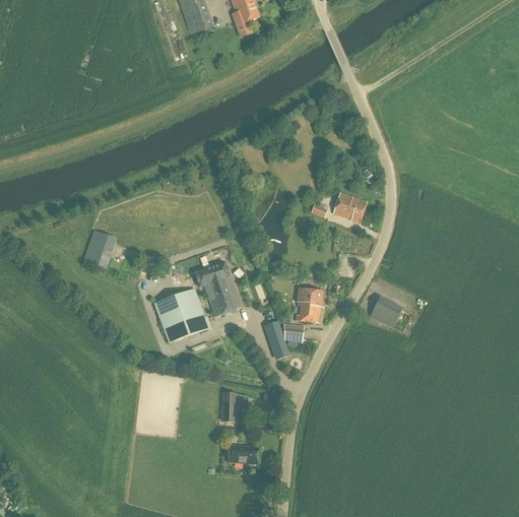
[(179,0),(191,33),(212,25),(213,25),(203,0),(179,0)]
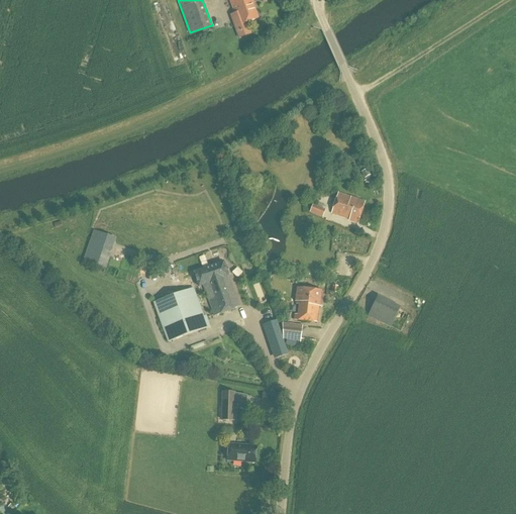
[(229,0),(233,10),(230,12),(238,35),(249,31),(245,20),(256,15),(251,0),(229,0)]
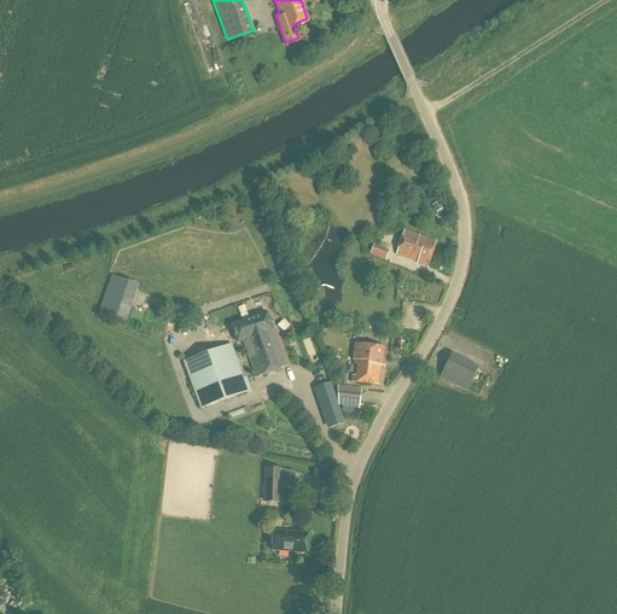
[(441,218),(446,215),(437,199),(431,203),(441,218)]
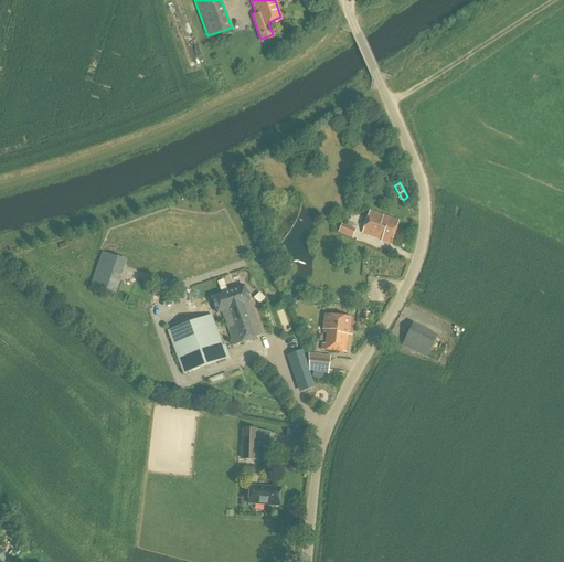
[(390,241),(397,218),(369,208),(361,230),(381,236),(380,237),(390,241)]
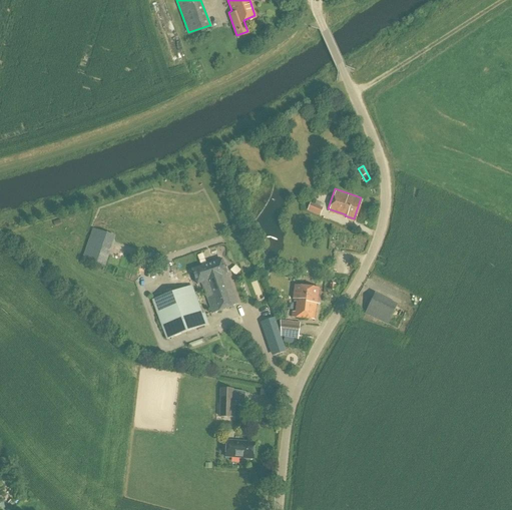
[(319,213),(323,205),(309,200),(306,208),(319,213)]
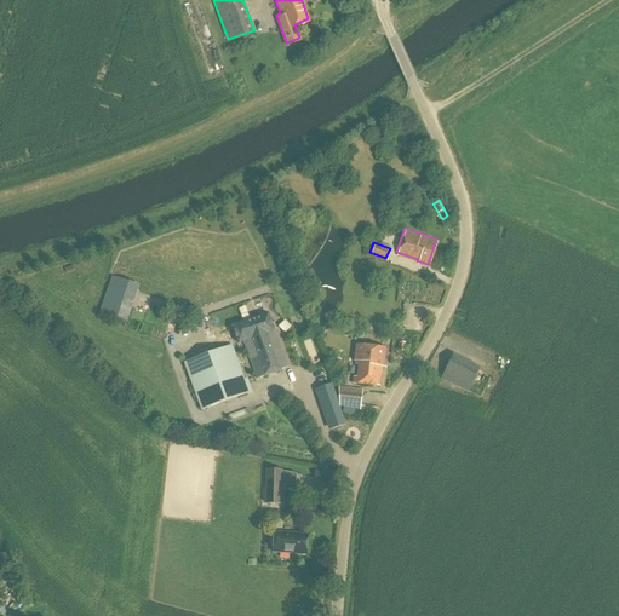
[(110,274),(98,309),(126,318),(138,283),(110,274)]
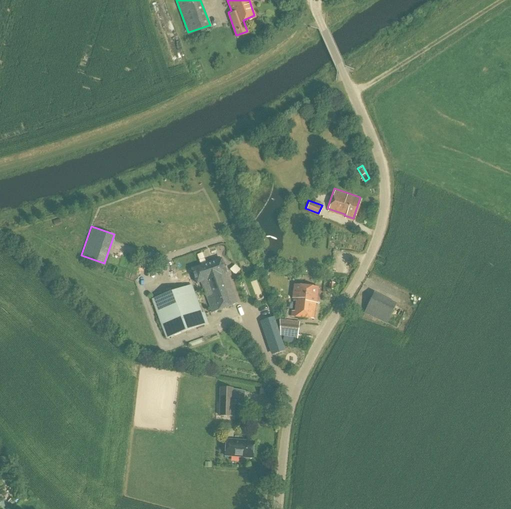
[(236,301),(224,269),(225,268),(224,264),(223,264),(220,257),(190,267),(196,281),(200,280),(211,310),(236,301)]
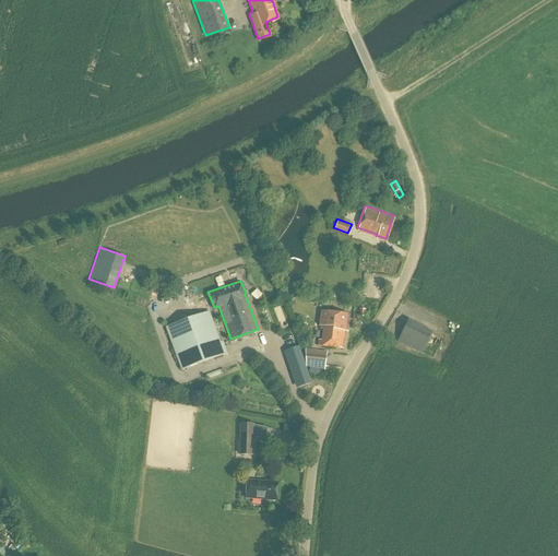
[(220,340),(208,309),(165,324),(180,367),(226,350),(222,339),(220,340)]
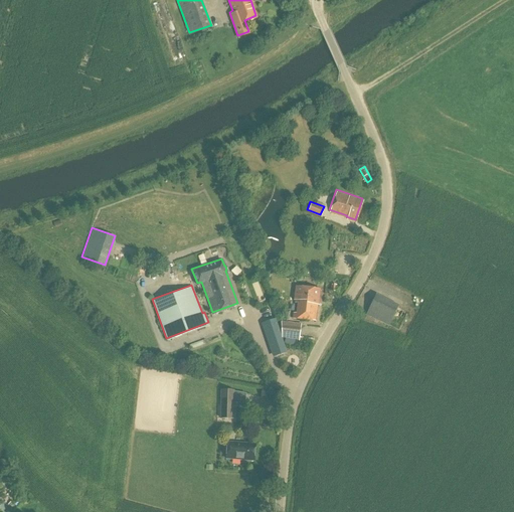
[(318,303),(319,287),(295,285),(293,298),(294,298),(294,301),(296,301),(295,310),(293,310),(292,316),(314,319),(316,303),(318,303)]
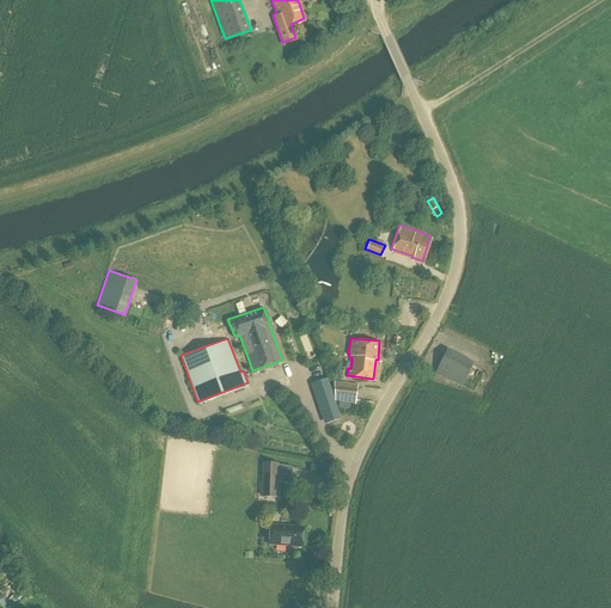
[(460,384),(471,362),(445,349),(435,370),(460,384)]
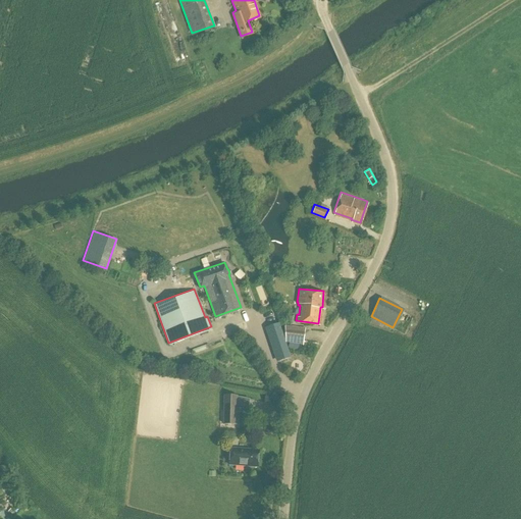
[(284,338),(280,327),(279,327),(277,321),(266,325),(277,359),(289,355),(283,338),(284,338)]
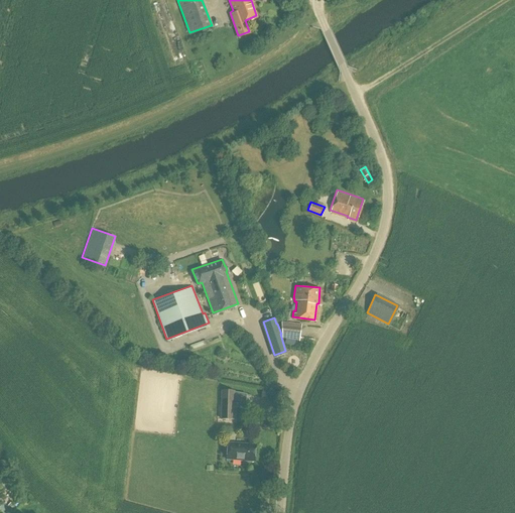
[(277,324),(281,334),(281,336),(284,337),(284,343),(293,344),(294,338),(298,339),(300,322),(280,319),(280,323),(277,324)]
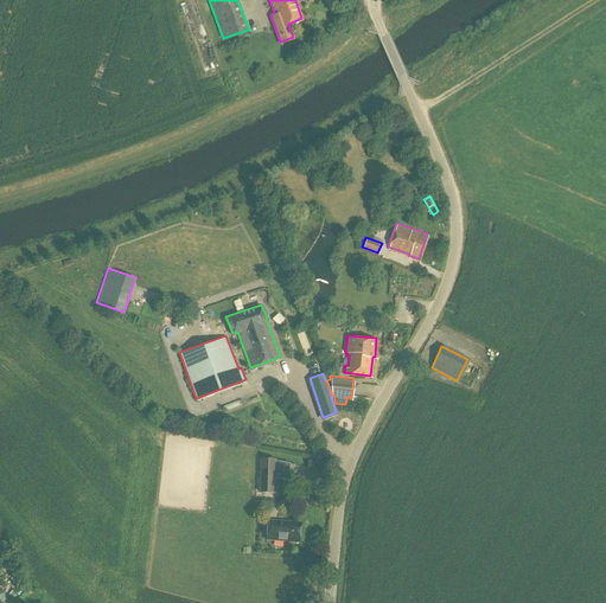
[(274,492),(275,457),(259,456),(257,491),(274,492)]
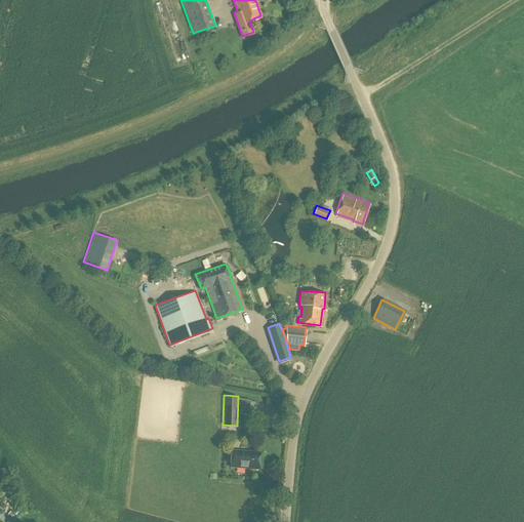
[(241,396),(242,410),(251,410),(250,395),(241,396)]
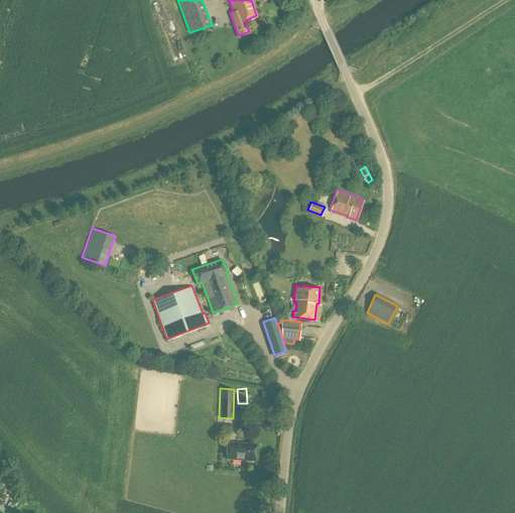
[(272,390),(261,388),(260,395),(271,397),(272,390)]
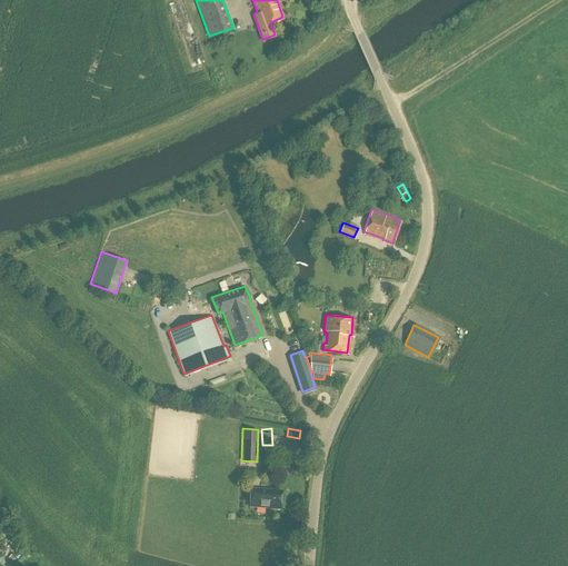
[(279,507),(281,488),(250,486),(249,504),(279,507)]
